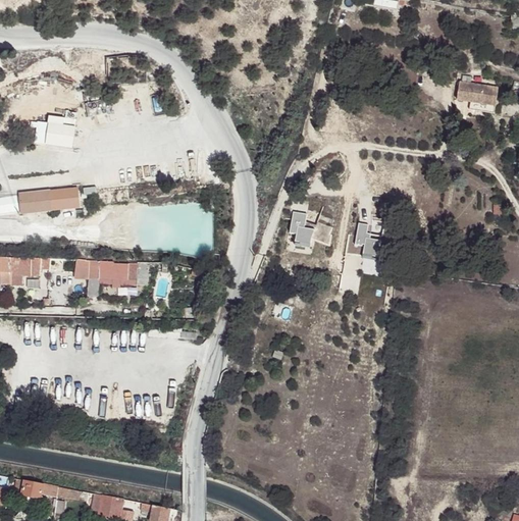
[(518,81),(512,80),(510,93),(518,93),(518,81)]
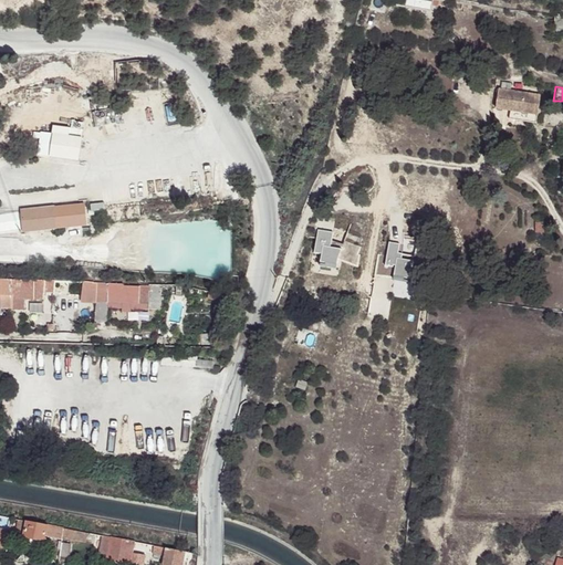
[(539,95),(496,90),(493,110),(537,114),(539,95)]
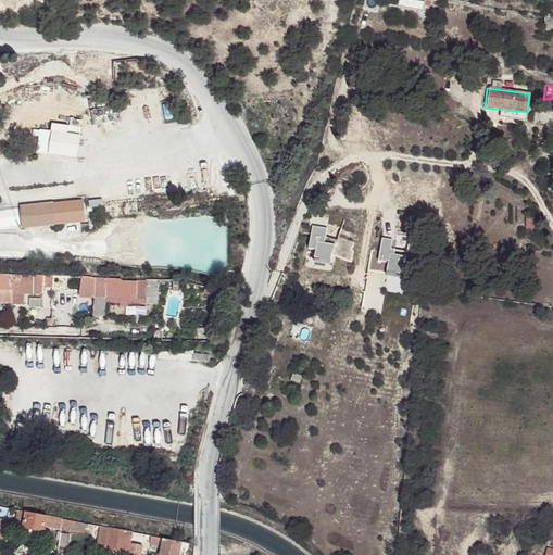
[(48,129),(48,136),(39,135),(39,152),(76,153),(76,129),(48,129)]
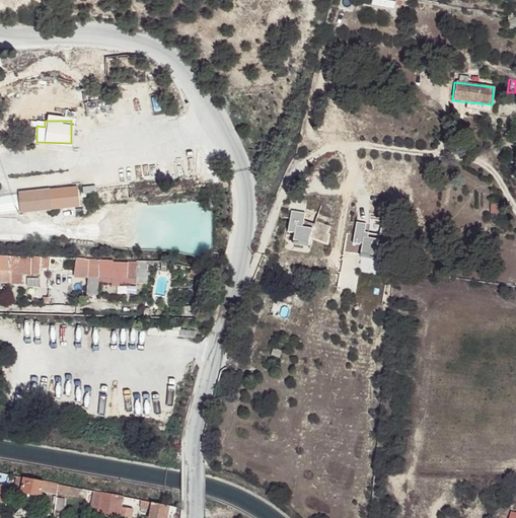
[(20,212),(78,206),(78,201),(77,186),(18,192),(20,212)]
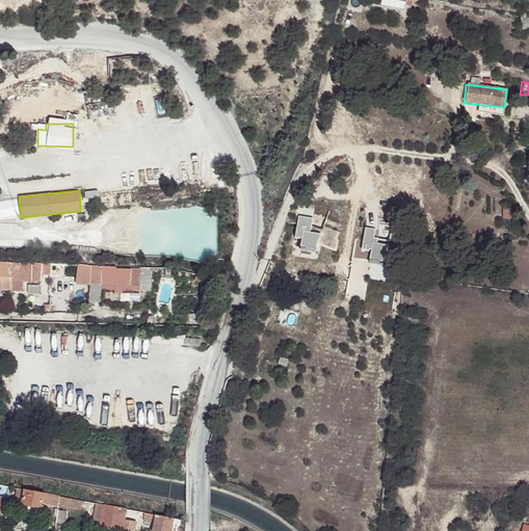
[(0,214),(12,212),(9,197),(0,200),(0,214)]
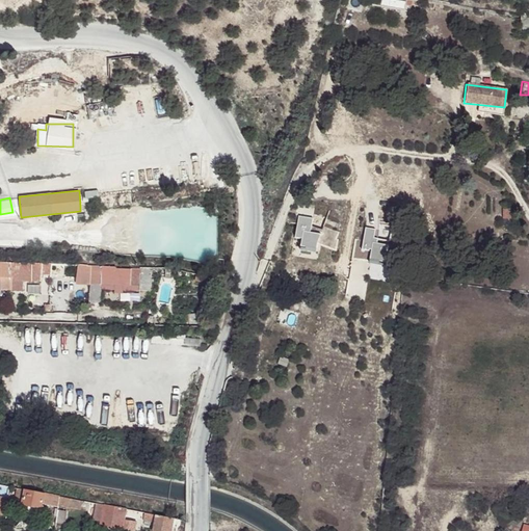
[(31,277),(32,272),(32,262),(0,261),(0,288),(17,288),(16,279),(31,277)]
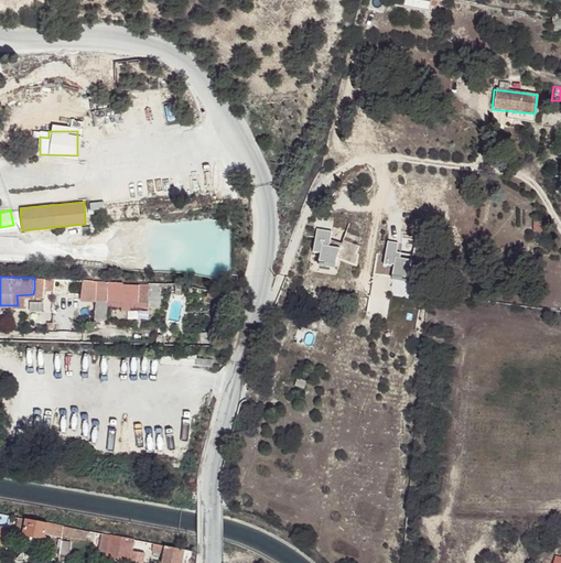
[(46,289),(46,279),(34,278),(34,289),(46,289)]
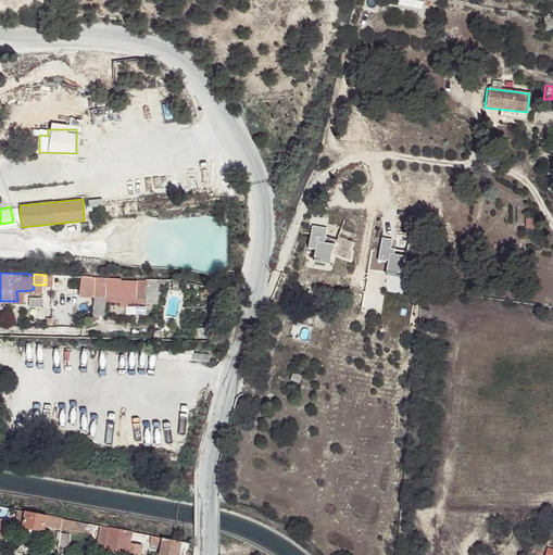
[(124,281),(124,277),(80,276),(77,297),(93,297),(154,299),(154,279),(142,278),(142,281),(124,281)]
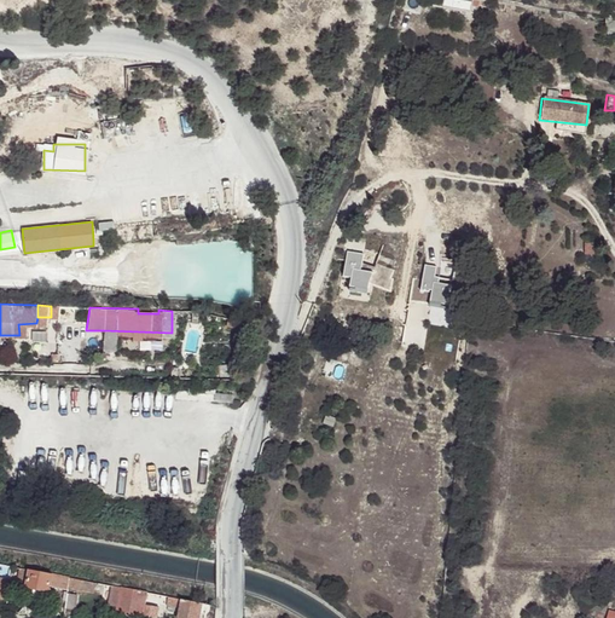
[(172,339),(172,333),(104,330),(104,352),(117,351),(117,338),(135,338),(134,341),(145,341),(145,338),(172,339)]
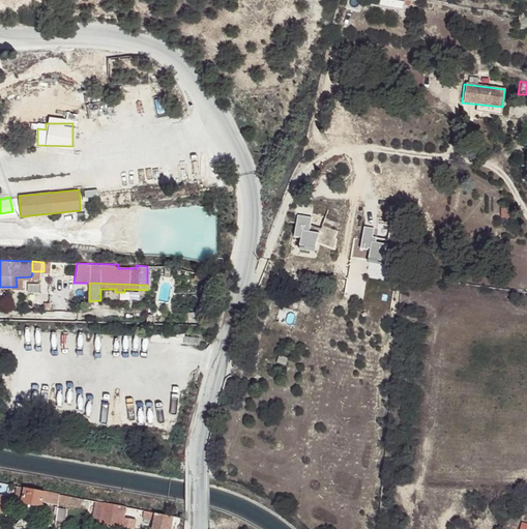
[(21,404),(23,390),(13,389),(11,403),(21,404)]
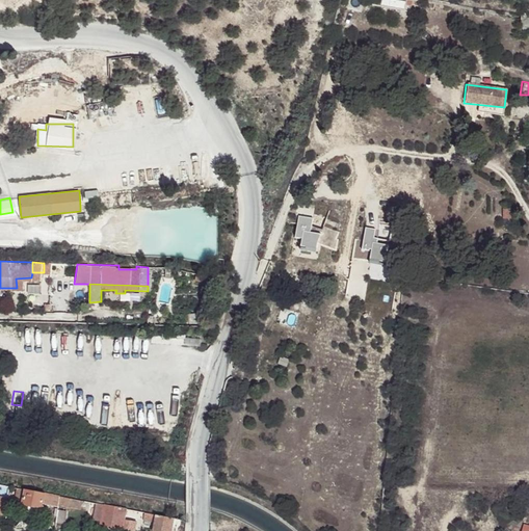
[(43,492),(23,488),(20,504),(38,507),(40,503),(43,492)]
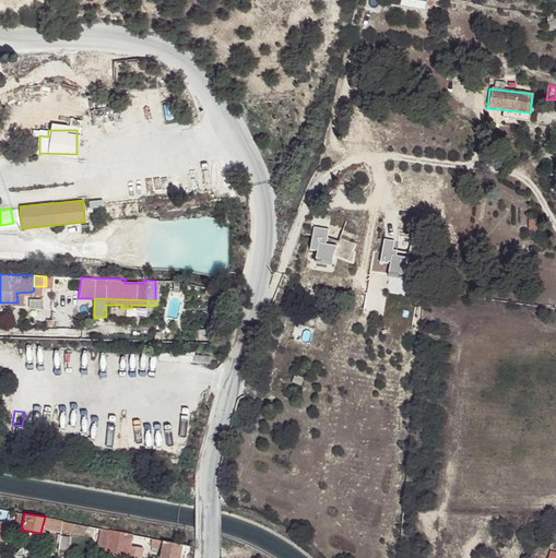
[(51,531),(58,531),(59,520),(45,517),(42,529),(51,531)]
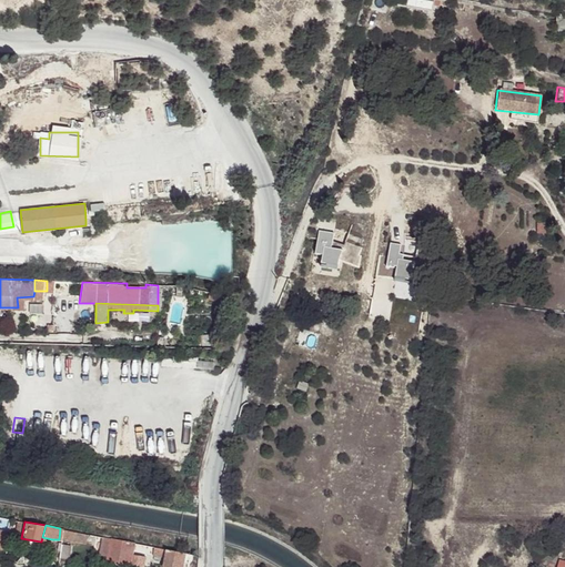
[(87,546),(89,535),(60,528),(59,539),(87,546)]
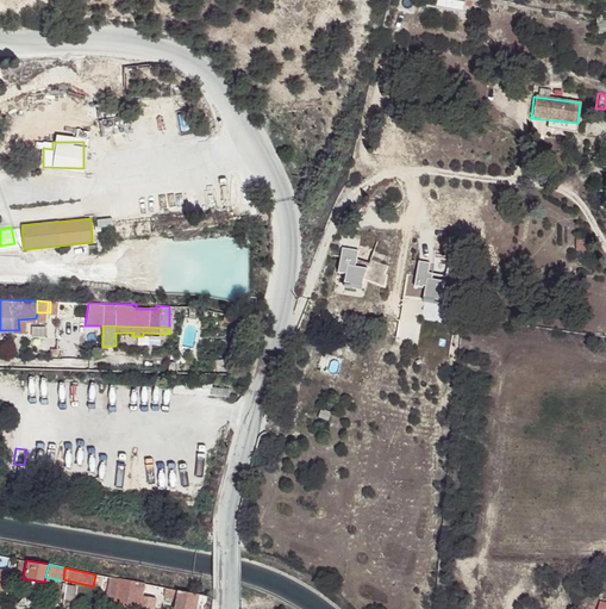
[(135,608),(136,608),(143,584),(117,578),(111,604),(135,608)]
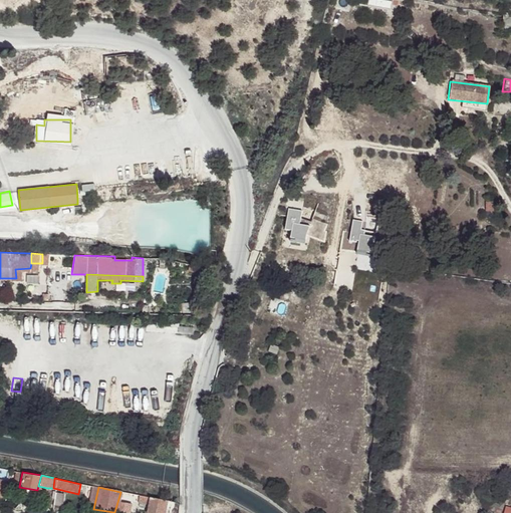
[(52,494),(53,488),(47,488),(44,508),(50,509),(50,507),(52,494)]
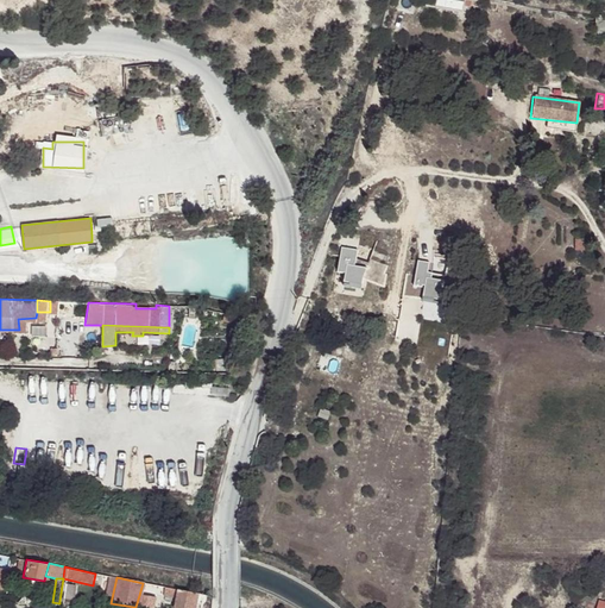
[(74,587),(62,585),(60,601),(71,603),(74,587)]
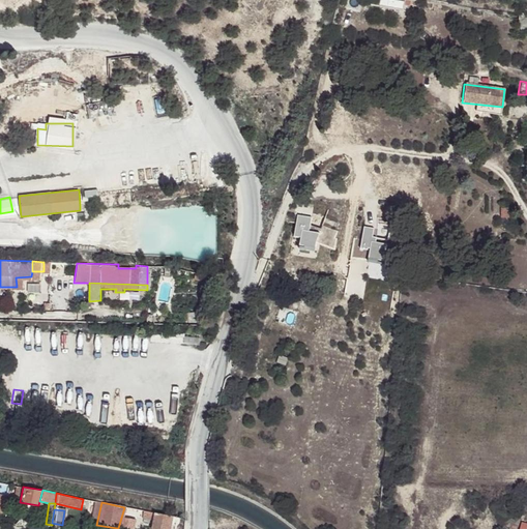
[(137,528),(150,528),(155,513),(143,510),(140,520),(133,518),(130,527),(137,528)]
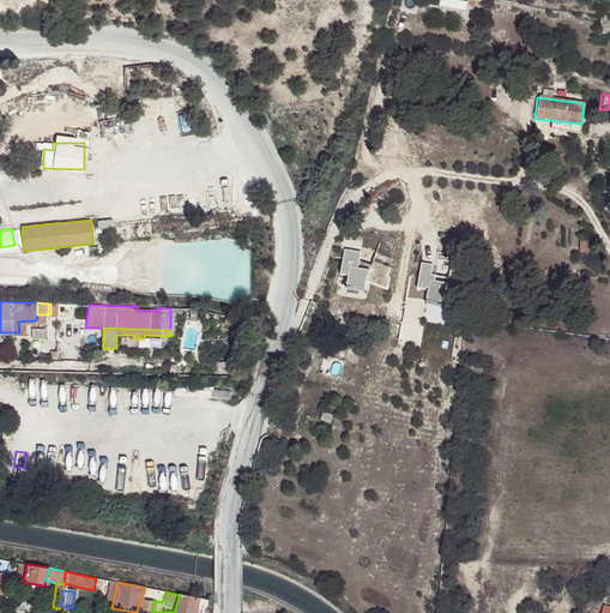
[(195,612),(199,606),(181,599),(175,612),(195,612)]
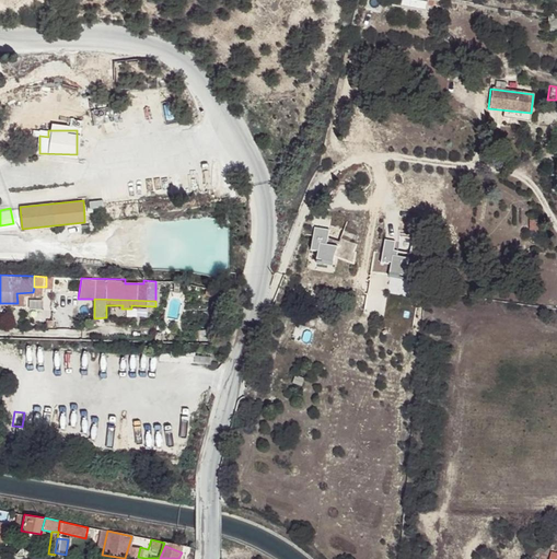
[(543,558),(556,558),(556,551),(545,549),(543,558)]
